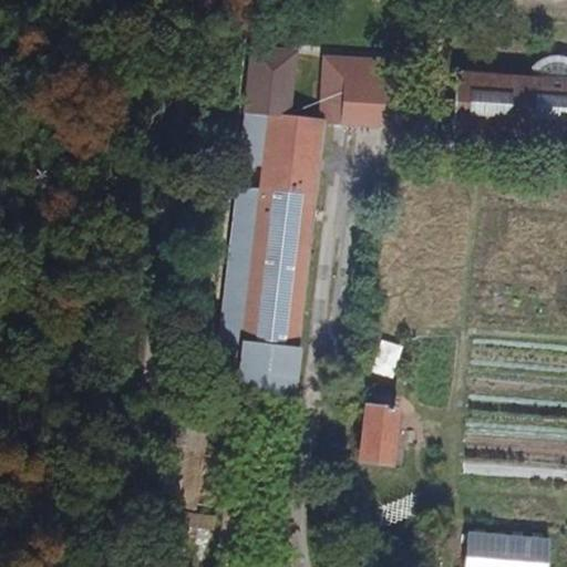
[(296,349),(319,121),(289,117),(296,53),(253,48),(240,163),(261,165),(259,187),(237,185),(215,379),(237,382),(236,391),(294,397),(298,350),(296,349)]
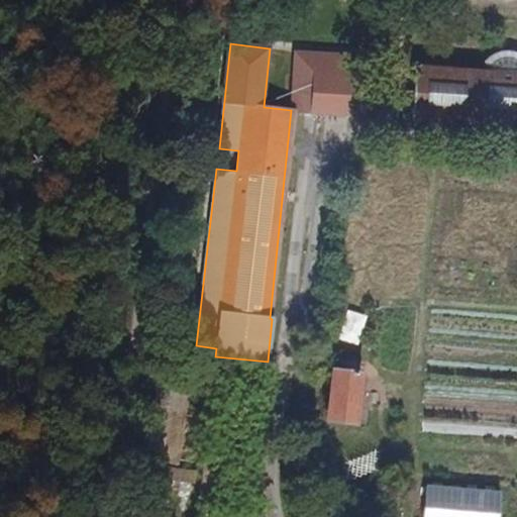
[(298,50),(291,110),(359,117),(366,59),(298,50)]
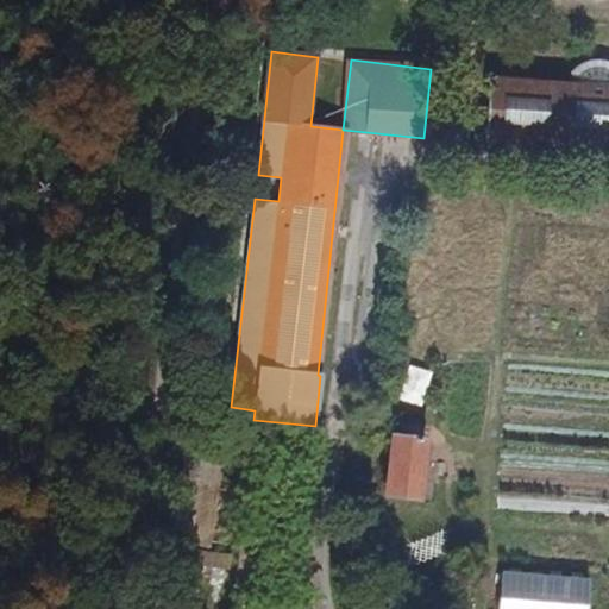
[(608,148),(608,67),(604,64),(594,63),(586,63),(578,67),(571,71),(570,83),(495,77),(490,140),(608,148)]
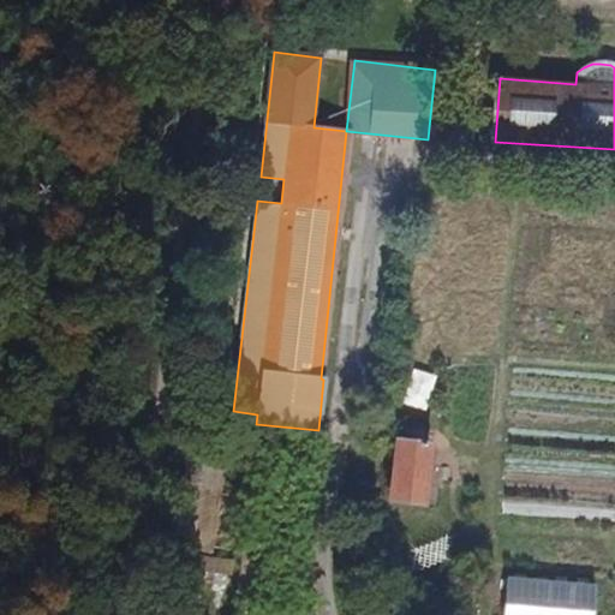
[(206,303),(236,306),(243,248),(214,244),(206,303)]
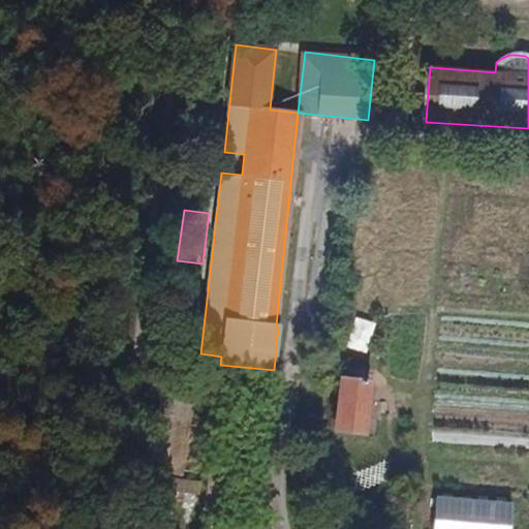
[(364,360),(372,330),(351,324),(342,353),(364,360)]
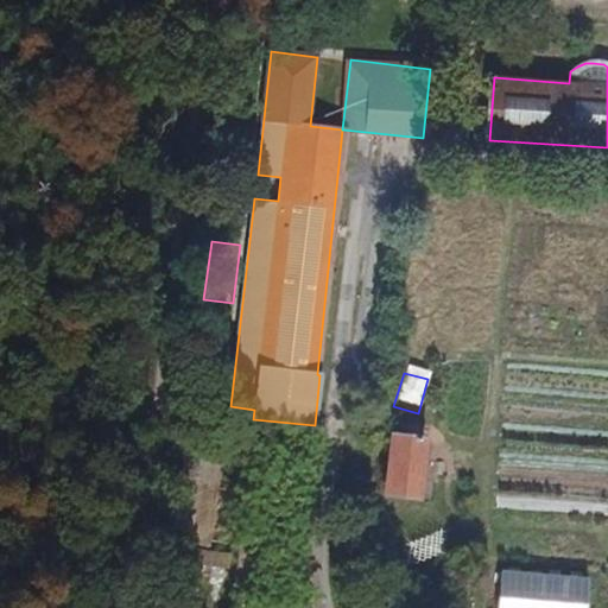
[(387,498),(428,501),(432,437),(393,434),(387,498)]
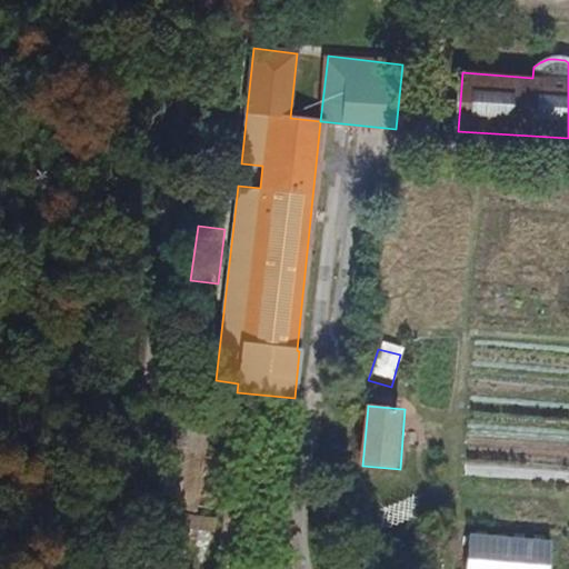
[(196,531),(205,451),(222,452),(227,420),(168,412),(155,545),(177,546),(179,533),(181,530),(196,531)]
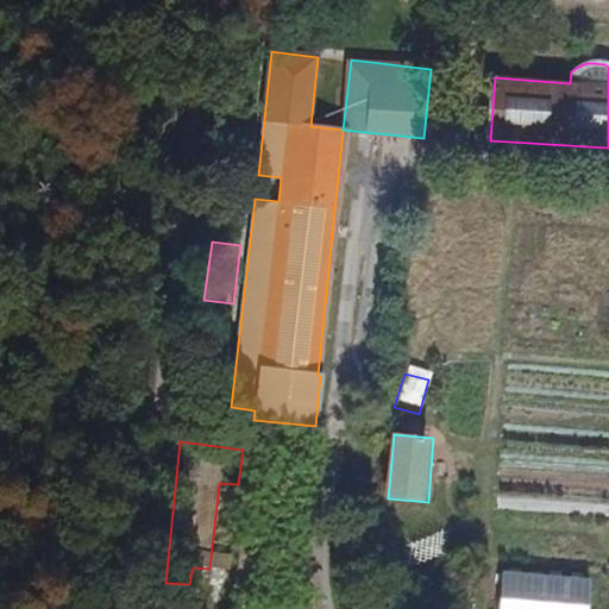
[(253,585),(259,538),(239,534),(233,583),(253,585)]
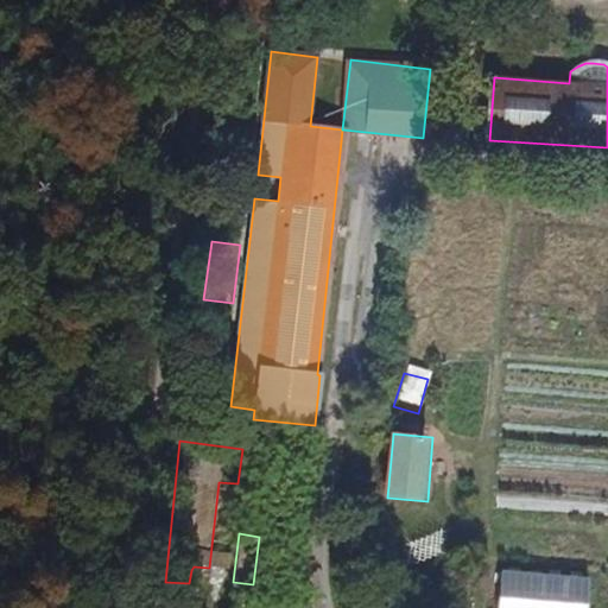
[(496,607),(583,607),(587,580),(500,572),(496,607)]
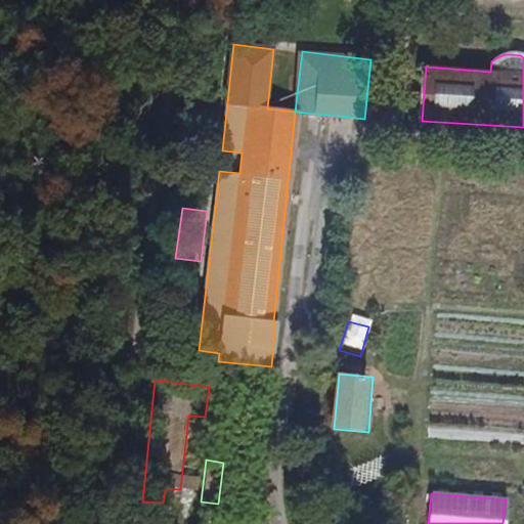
All buildings are outlined.
